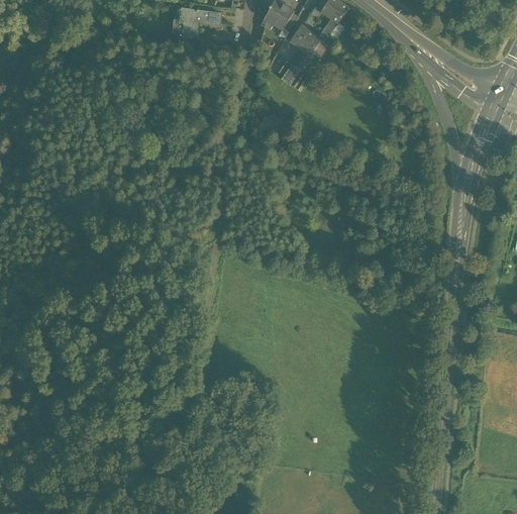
[(271,22),(278,26),(278,25),(280,22),(285,24),(292,11),(293,9),(283,3),(282,5),(280,8),(278,6),(279,3),(274,0),(271,5),(270,5),(269,6),(270,7),(264,17),(271,21),(271,22)]
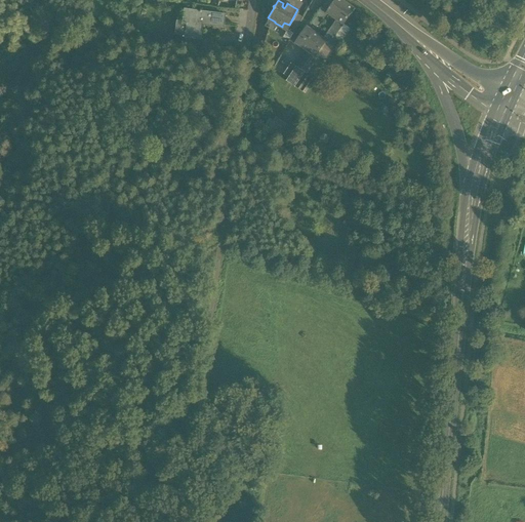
[(336,17),(344,23),(354,7),(346,1),(344,0),(333,0),(327,9),(326,10),(336,17)]
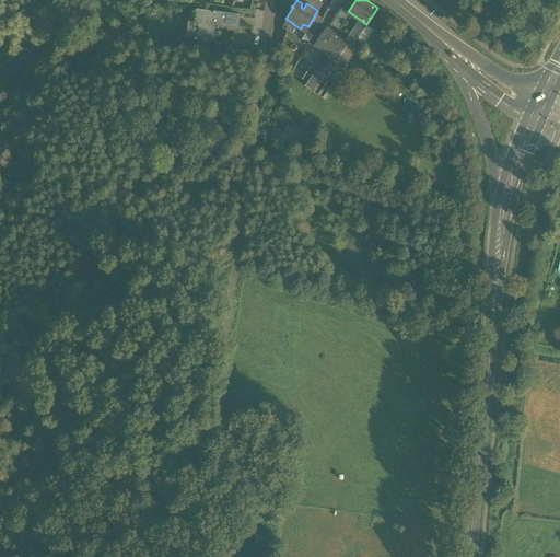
[(330,22),(337,26),(348,11),(349,10),(342,6),(330,22)]
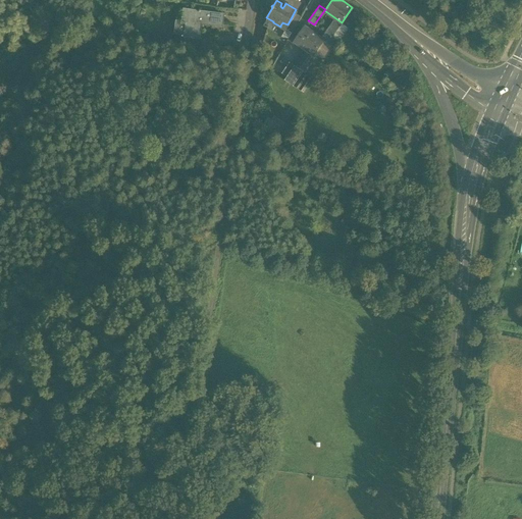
[(184,35),(196,37),(198,21),(220,24),(221,13),(183,7),(181,18),(186,19),(184,34),(184,35)]
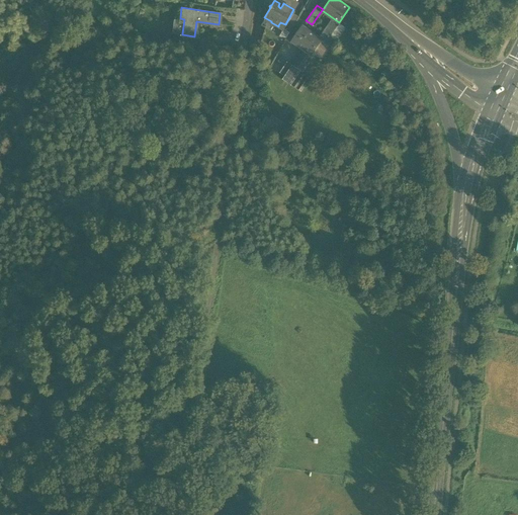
[(283,28),(289,31),(298,14),(292,11),(285,24),(283,28)]
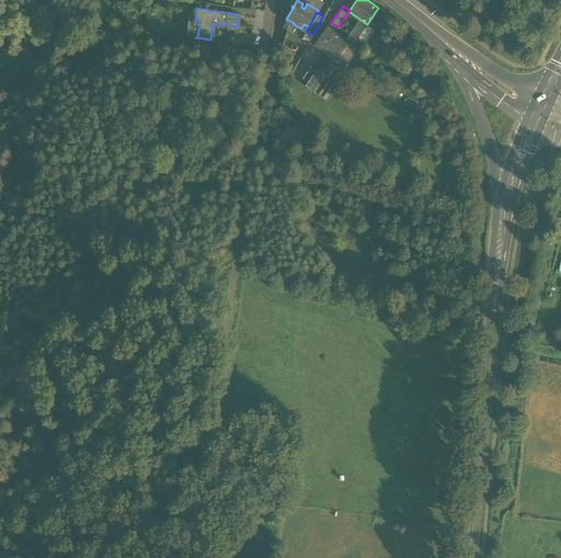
[(199,21),(195,20),(190,19),(187,35),(197,36),(199,21)]
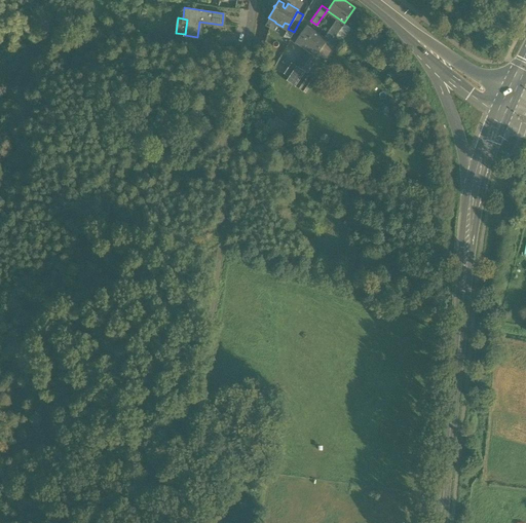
[(337,17),(328,31),(335,36),(344,23),(337,17)]
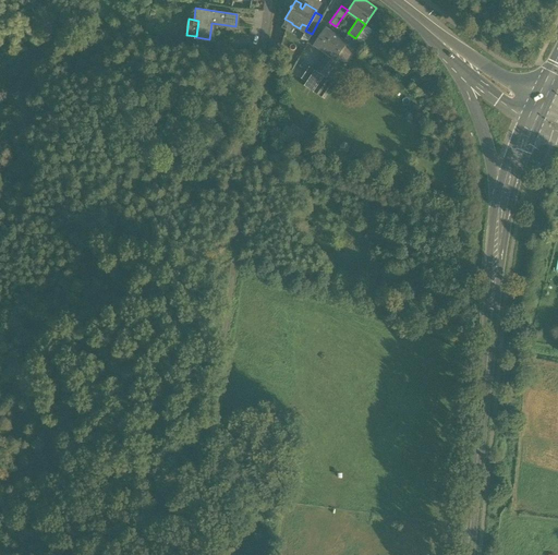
[(299,34),(301,29),(283,21),(281,25),(299,34)]
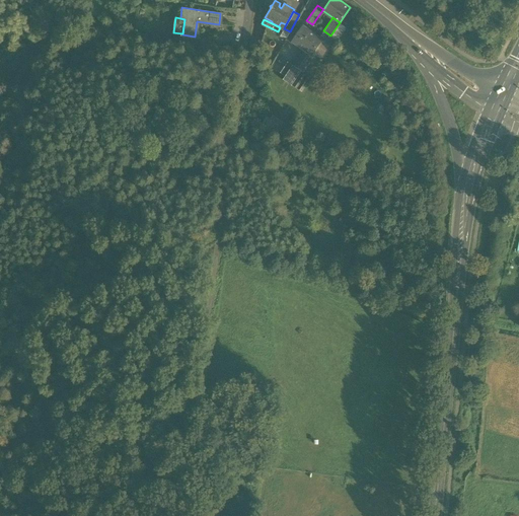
[(340,22),(330,35),(337,40),(346,26),(340,22)]
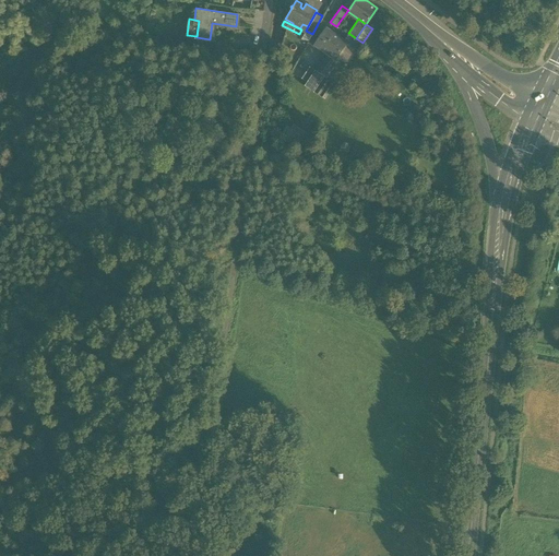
[(316,43),(329,52),(336,58),(337,56),(346,43),(346,42),(343,39),(336,35),(335,34),(326,27),(316,43)]
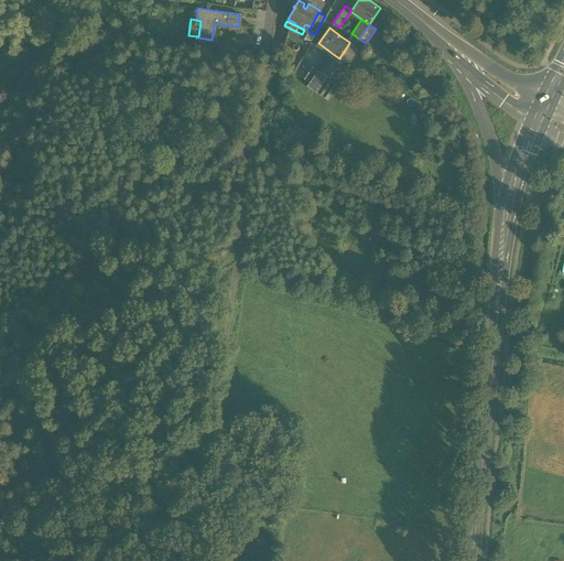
[(354,46),(359,39),(351,33),(346,40),(349,42),(349,43),(354,46)]
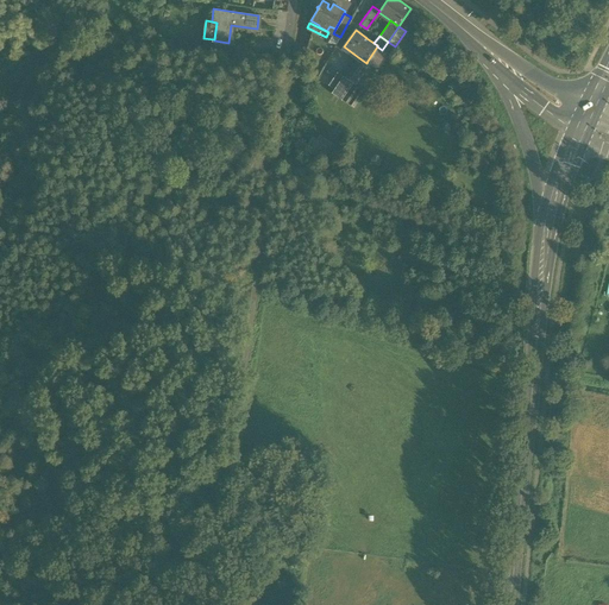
[(389,55),(395,46),(388,42),(382,50),(387,52),(389,55)]
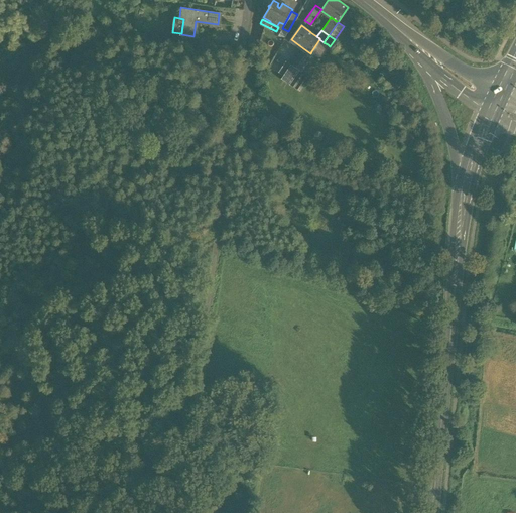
[(324,42),(319,39),(311,51),(319,56),(328,44),(324,42)]
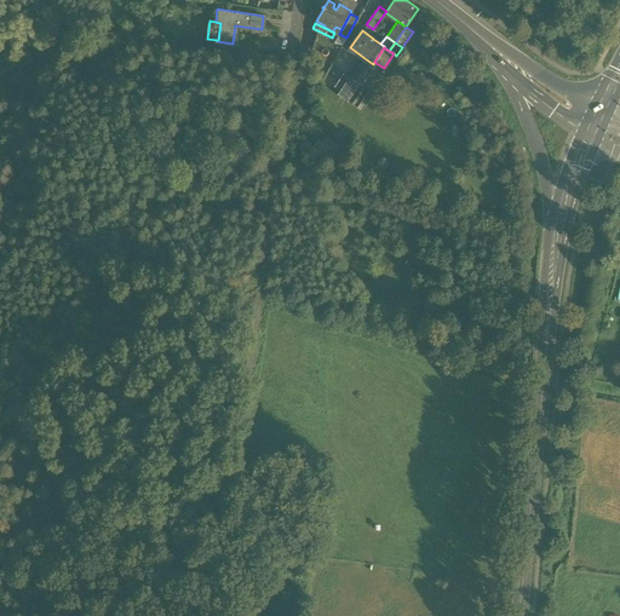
[(363,78),(373,64),(365,58),(356,72),(363,78)]
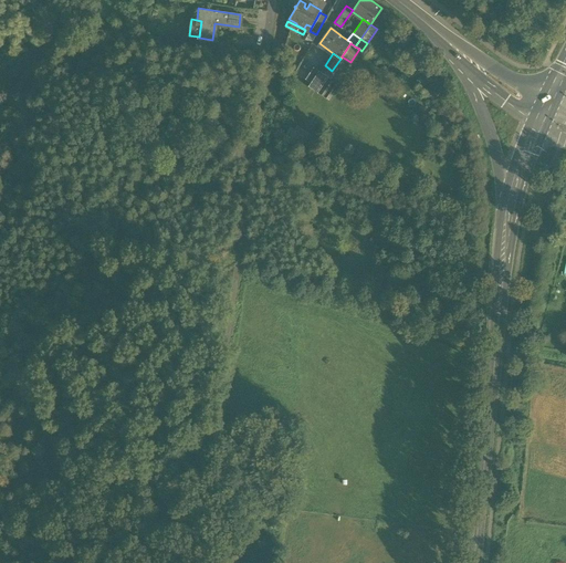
[(308,85),(317,91),(328,75),(321,71),(313,65),(308,73),(305,77),(311,81),(308,85)]
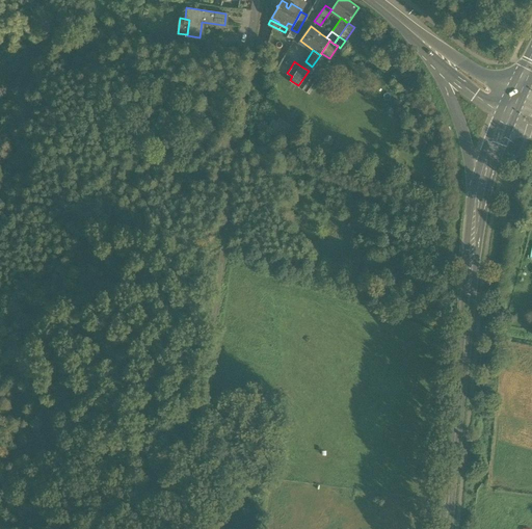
[(306,61),(301,67),(309,71),(312,67),(306,61)]
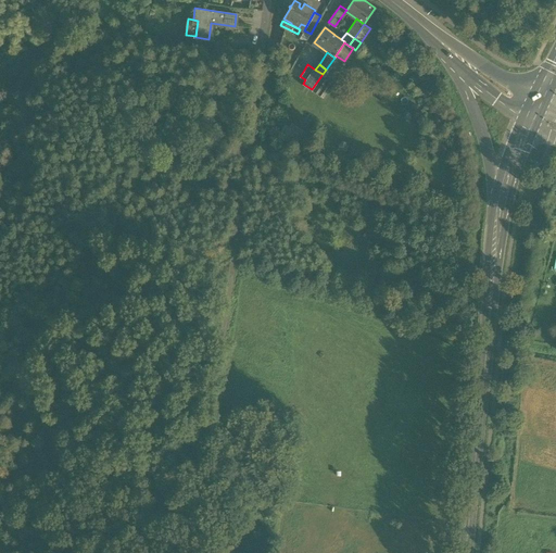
[(333,82),(323,74),(312,89),(323,97),(333,82)]
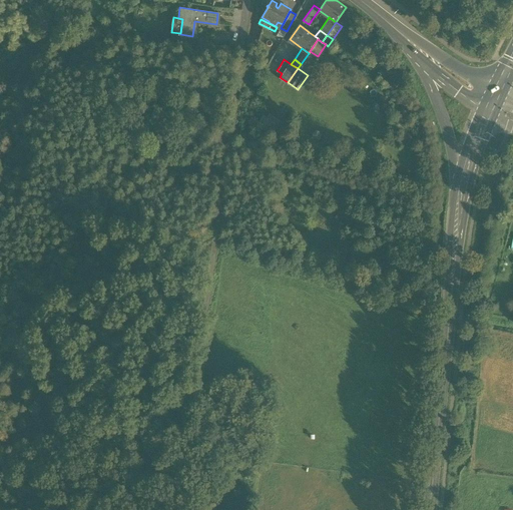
[(255,123),(260,126),(267,115),(264,113),(255,123)]
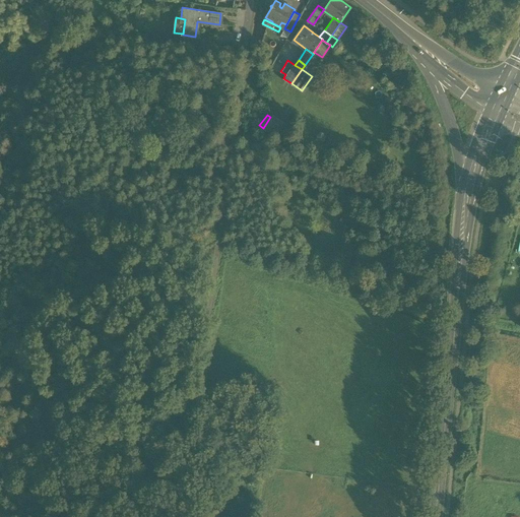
[(282,126),(275,136),(279,139),(286,128),(282,126)]
